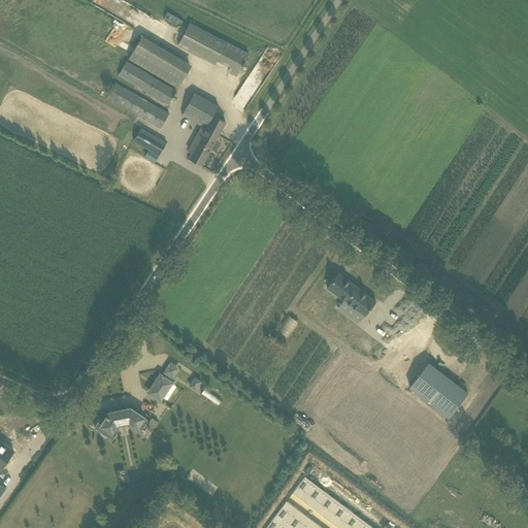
[(190,23),(177,44),(215,64),(217,60),(230,66),(228,71),(236,75),(249,54),(190,23)]
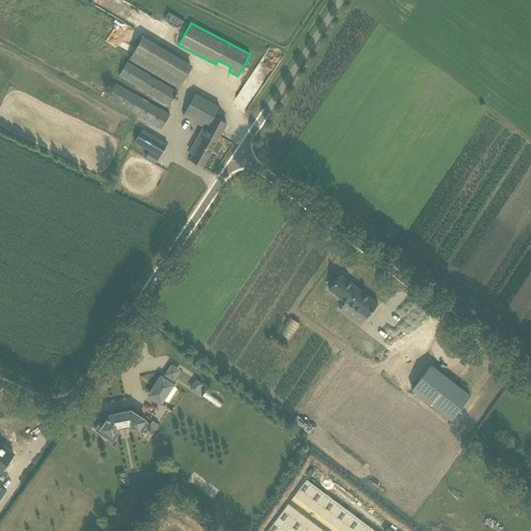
[(194,64),(143,36),(130,60),(179,88),(194,64)]
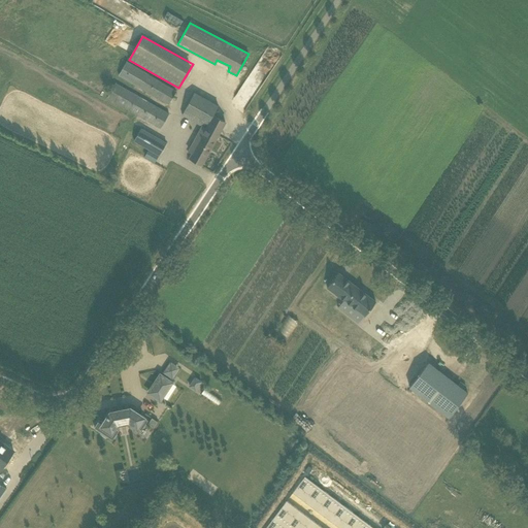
[(168,103),(176,90),(127,61),(119,75),(168,103)]
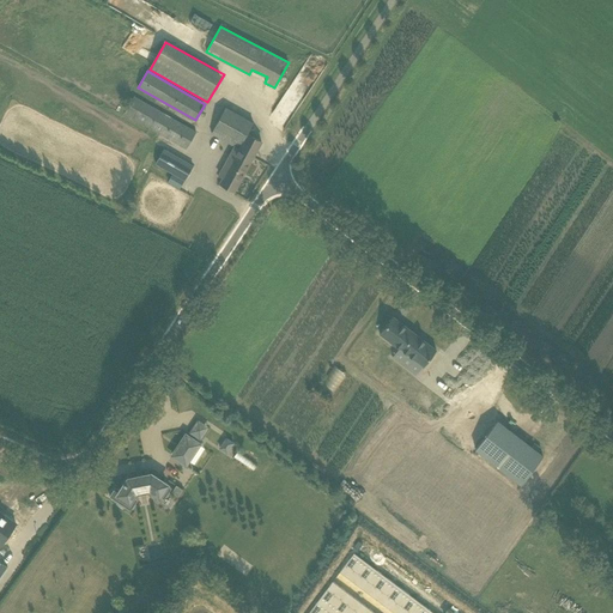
[(187,149),(196,132),(134,96),(125,114),(187,149)]
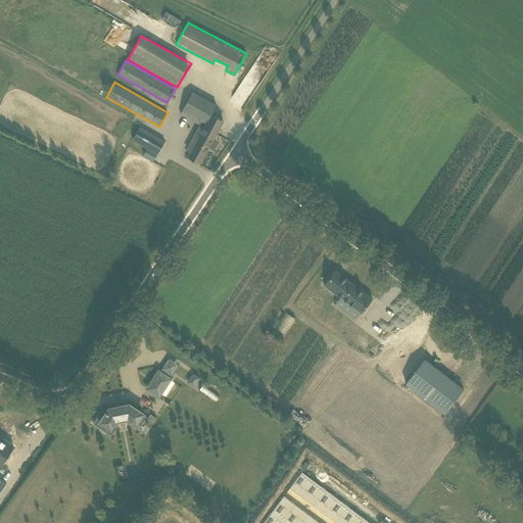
[(199,163),(223,121),(210,114),(216,105),(193,92),(181,113),(200,125),(192,140),(196,142),(188,156),(199,163)]
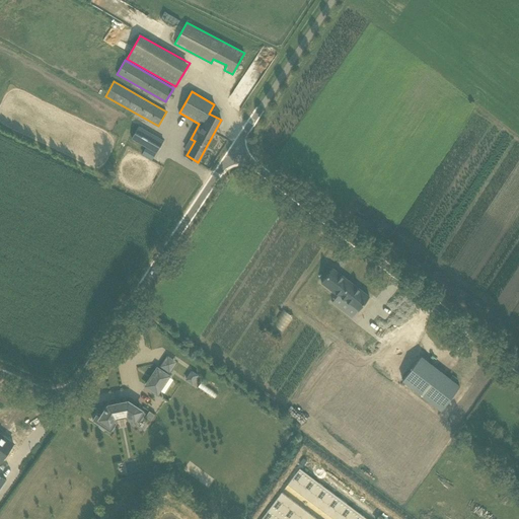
[(139,126),(132,139),(156,152),(164,139),(139,126)]
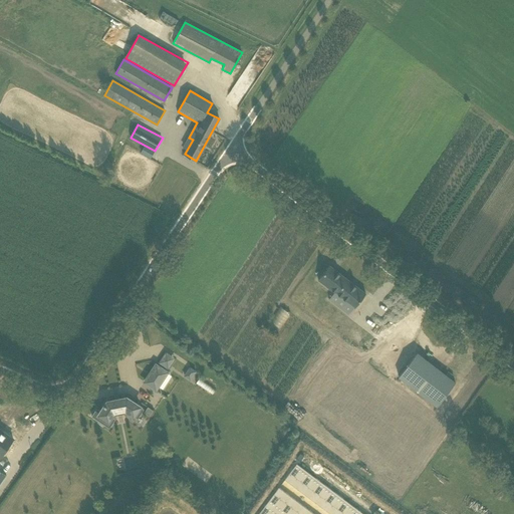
[(144,147),(141,152),(150,158),(154,152),(144,147)]
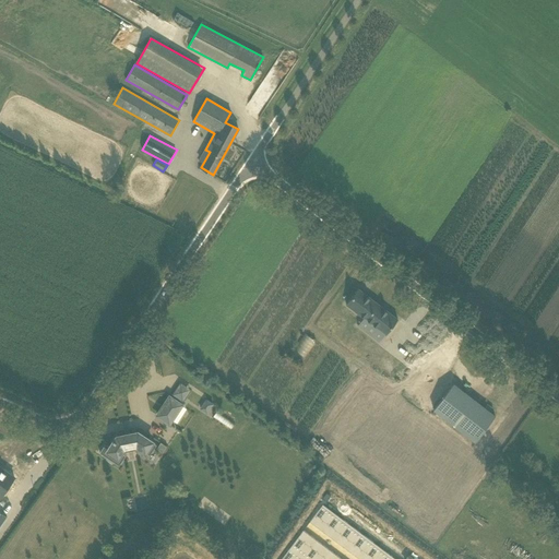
[(358,288),(346,305),(385,335),(397,319),(358,288)]
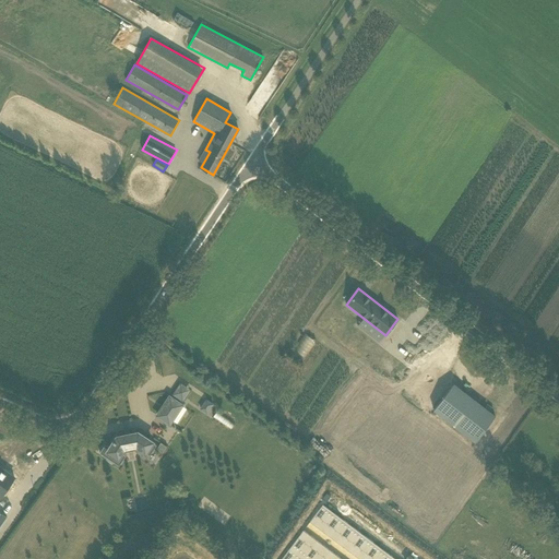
[(294,353),(305,359),(316,340),(305,333),(294,353)]
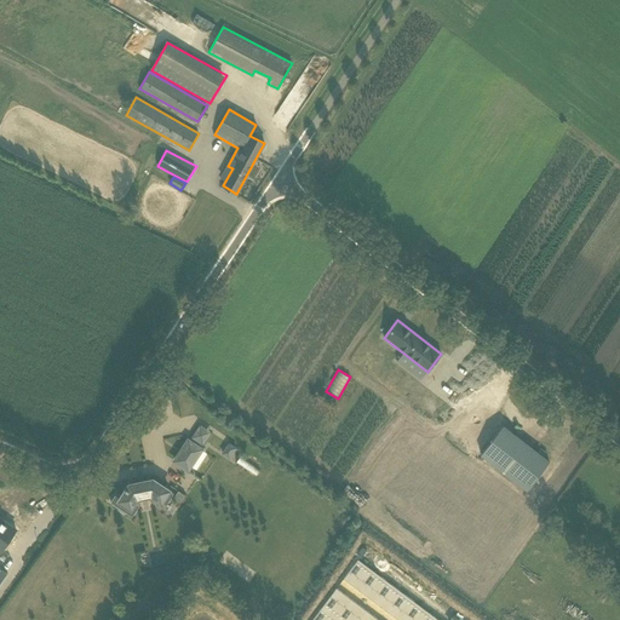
[(475,445),(486,434),(476,423),(465,434),(475,445)]
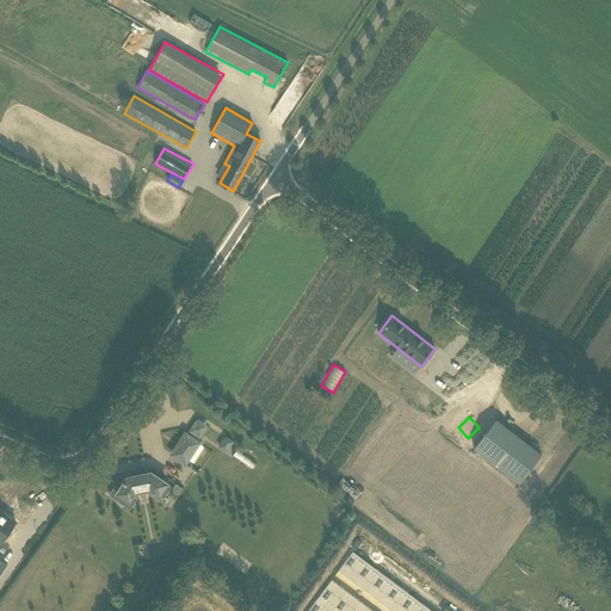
[(495,420),(474,448),(519,483),(541,455),(495,420)]
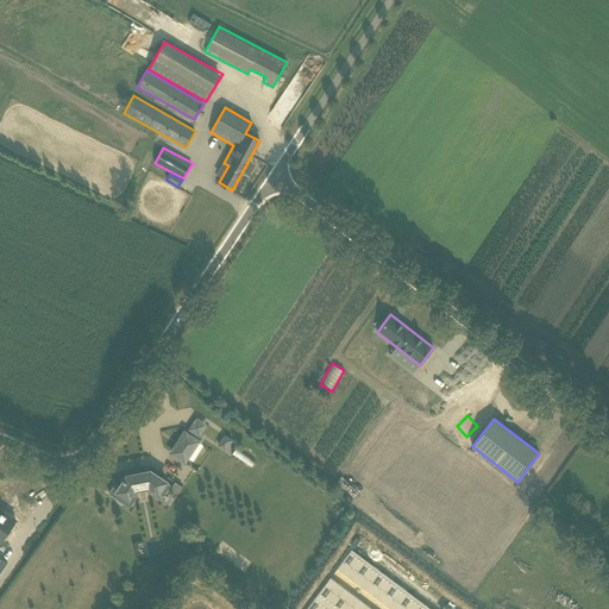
[(184,462),(198,441),(184,433),(171,453),(184,462)]
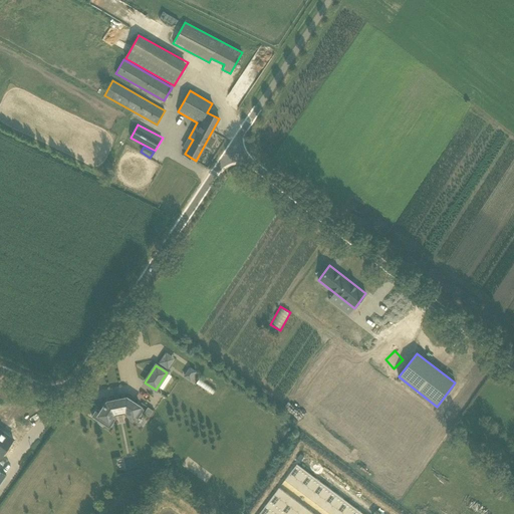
[(185,376),(194,379),(196,368),(188,366),(185,376)]
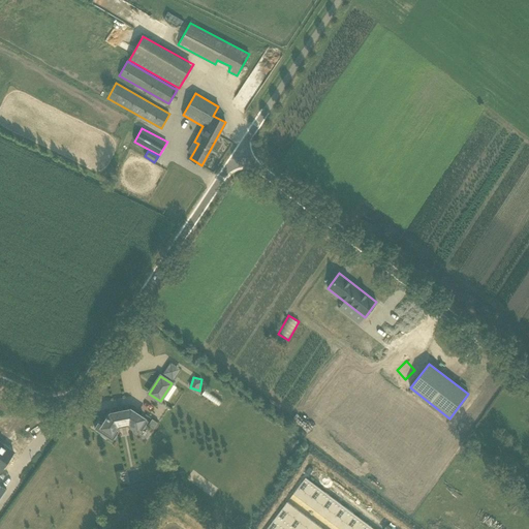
[(143,426),(147,421),(130,409),(123,411),(123,410),(118,411),(118,412),(111,413),(107,417),(107,416),(106,417),(107,418),(103,424),(99,421),(94,429),(101,433),(104,429),(111,433),(117,425),(128,423),(137,428),(139,424),(143,426)]
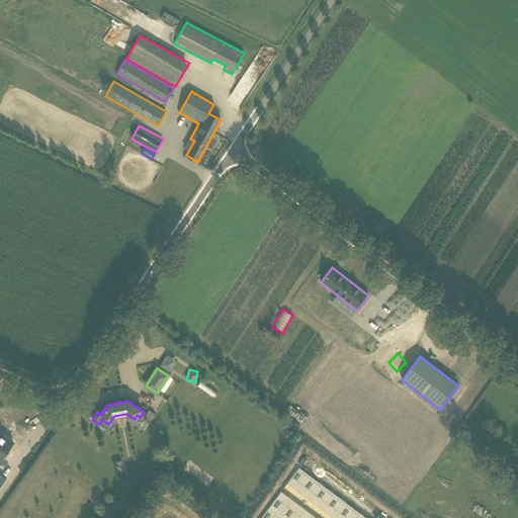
[(0,460),(13,442),(0,433),(0,460)]
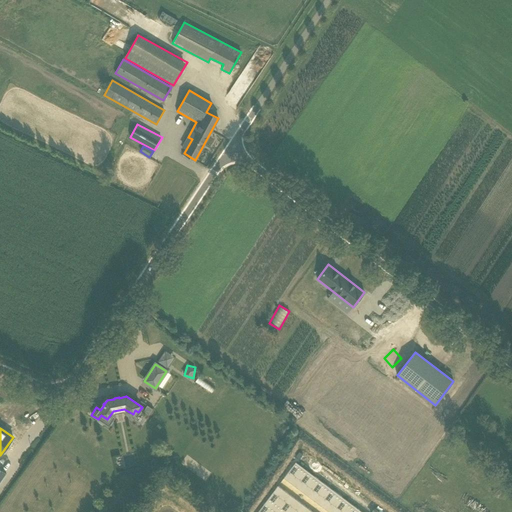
[(465,460),(460,467),(471,475),(476,467),(465,460)]
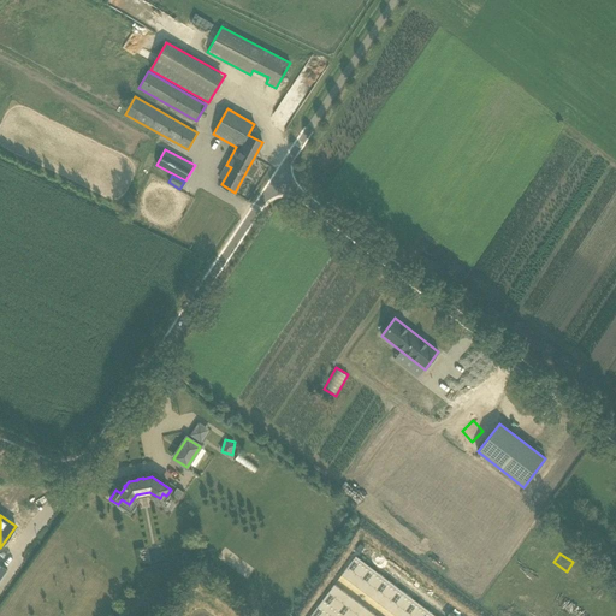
[(436,615),(355,555),(341,574),(396,615),(436,615)]
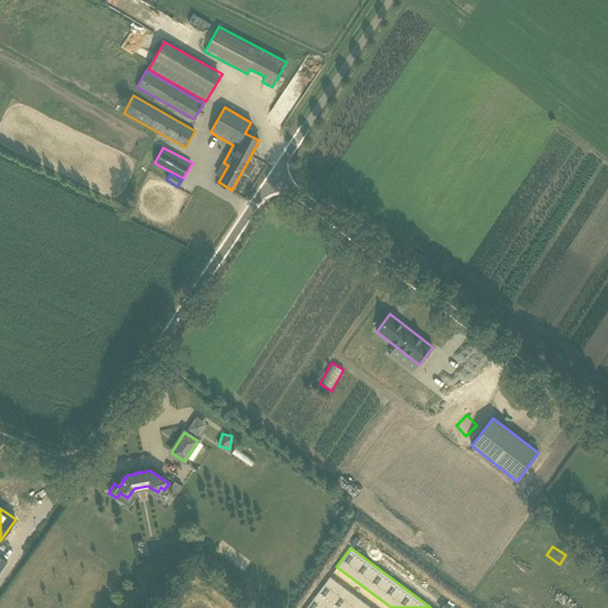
[(371,607),(329,576),(315,595),(331,607),(371,607)]
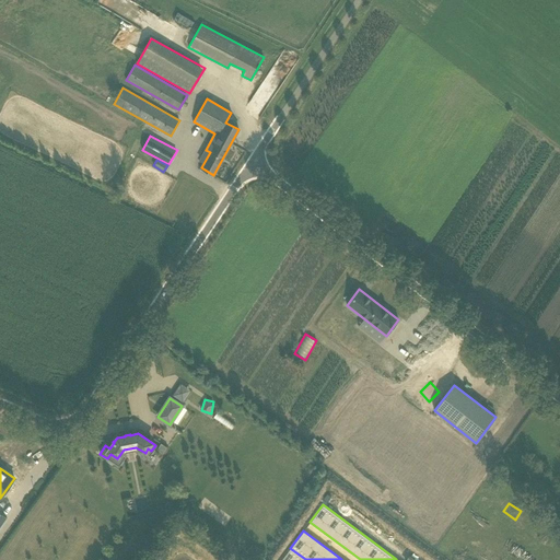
[(305,559),(290,548),(281,559),(305,559)]
